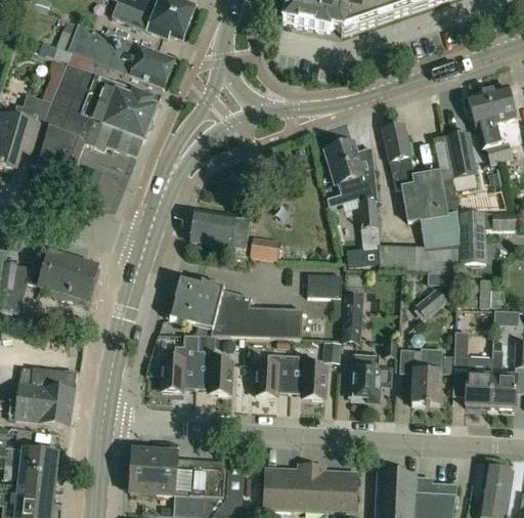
[(24,0),(23,5),(46,13),(50,1),(47,0),(24,0)]
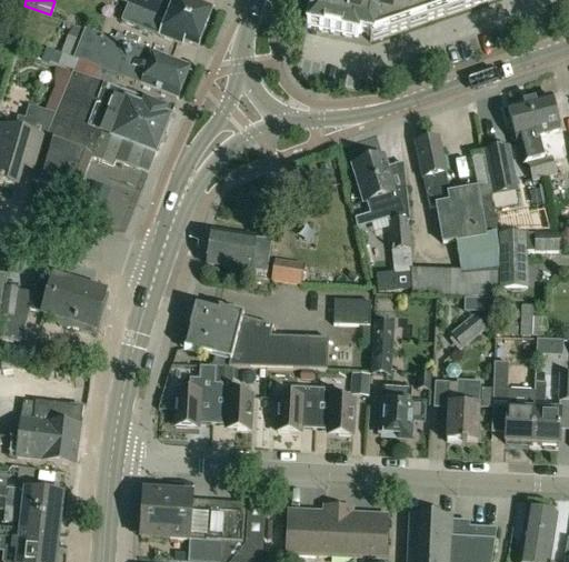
[(128,0),(121,18),(159,32),(159,33),(176,39),(177,34),(199,43),(213,4),(201,0),(128,0)]
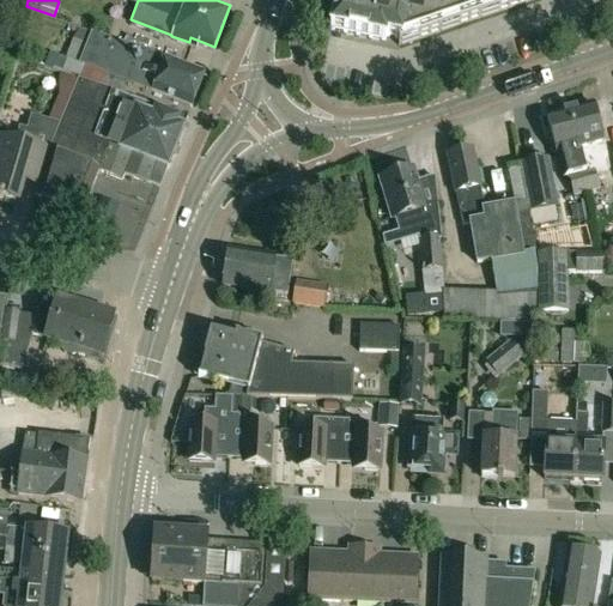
[(334,0),(329,25),(384,37),(386,34),(396,35),(399,41),(517,0),(334,0)]
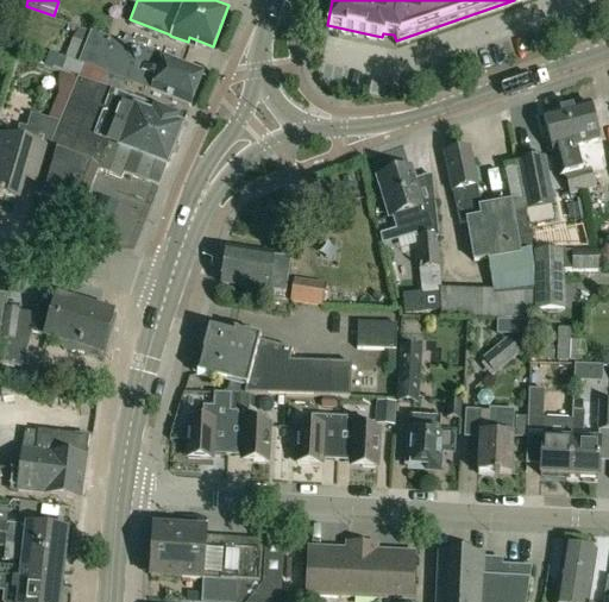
[(79,58),(192,102),(203,69),(171,56),(132,42),(89,29),(79,58)]
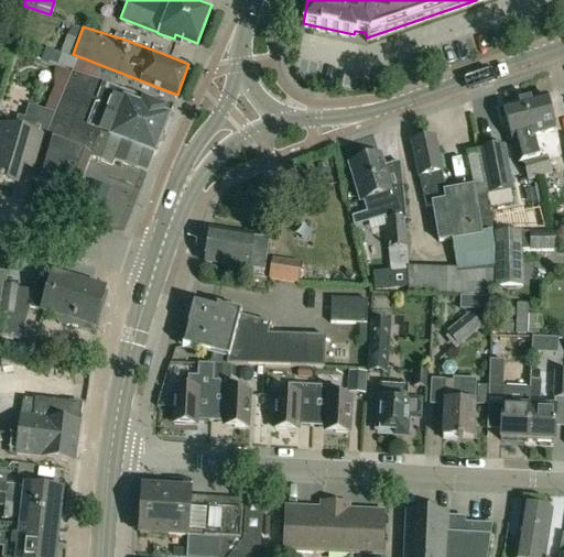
[(72,68),(55,110),(47,128),(45,135),(33,177),(77,193),(91,153),(112,162),(115,156),(137,165),(144,146),(154,151),(173,102),(72,68)]
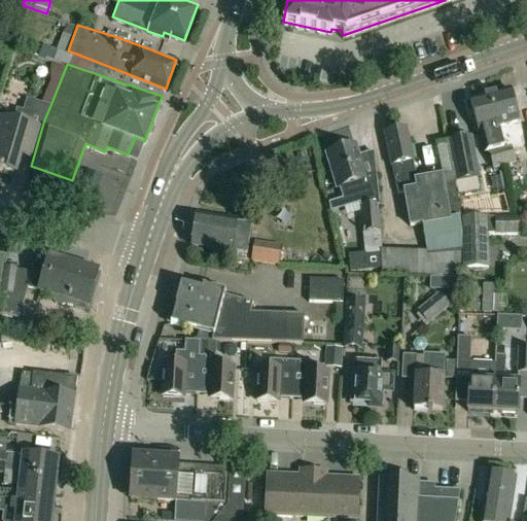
[(522,131),(519,117),(510,85),(496,90),(495,90),(490,91),(501,135),(502,135),(502,136),(522,131)]
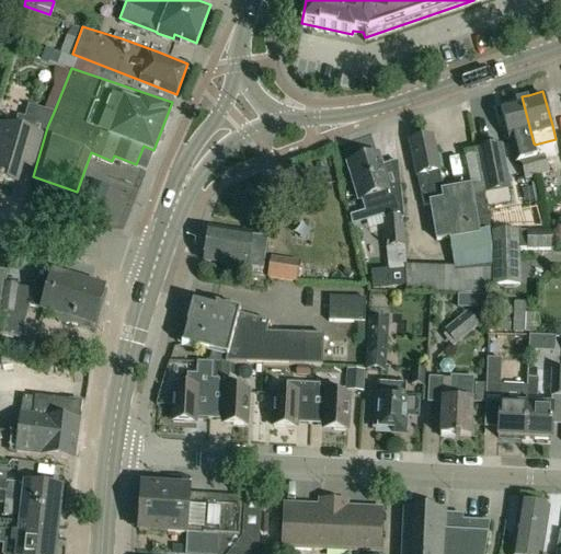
[(501,103),(510,137),(514,136),(518,149),(535,143),(534,143),(522,96),(516,97),(516,99),(501,103)]
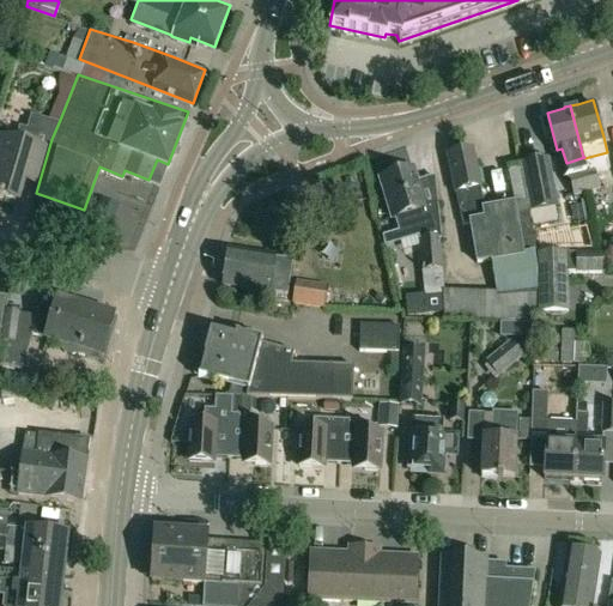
[(60,120),(32,111),(28,125),(19,122),(16,135),(2,133),(0,139),(0,192),(5,194),(5,193),(18,198),(31,155),(43,158),(46,147),(49,147),(52,139),(60,120)]
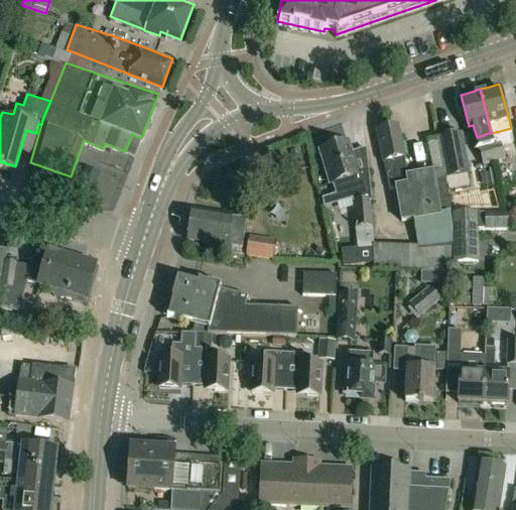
[(373,244),(375,265),(450,267),(450,255),(452,238),(452,225),(446,201),(449,201),(444,175),(432,177),(431,170),(408,174),(404,153),(398,122),(376,127),(383,158),(384,158),(389,186),(395,184),(401,218),(413,215),(418,243),(374,243),(373,243),(373,244)]
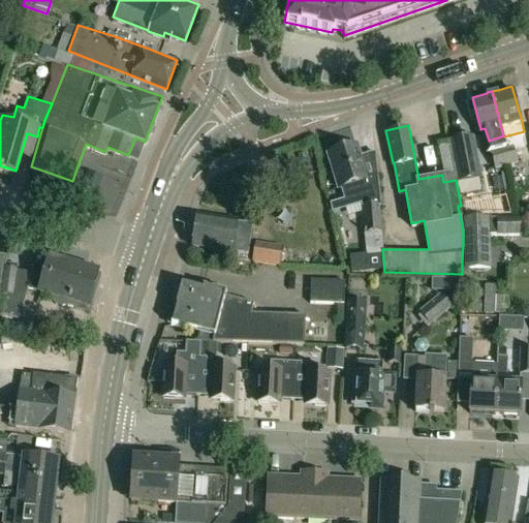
[(481,175),(473,133),(449,139),(458,180),(481,175)]
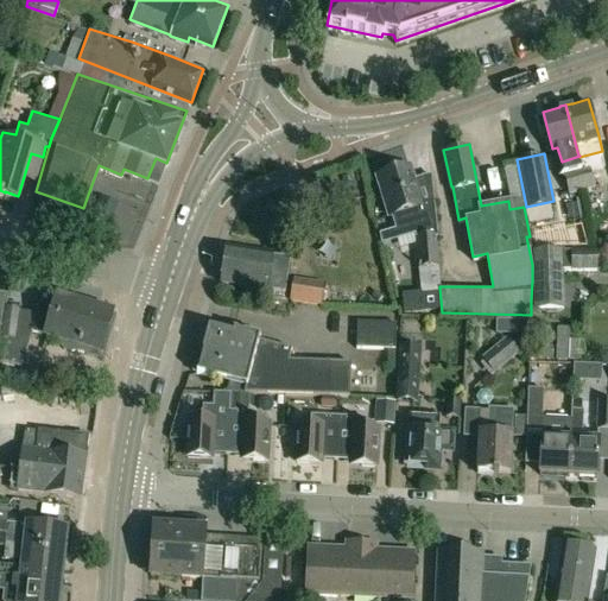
[(435,233),(437,232),(434,197),(420,201),(410,164),(396,169),(392,166),(384,169),(381,172),(378,174),(390,213),(392,212),(396,226),(412,221),(417,234),(419,263),(420,290),(439,288),(439,286),(441,286),(435,233)]
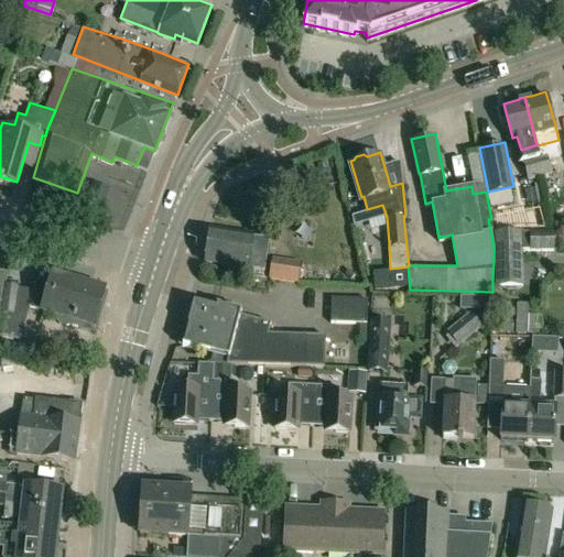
[(523,157),(529,175),(540,172),(535,154),(523,157)]
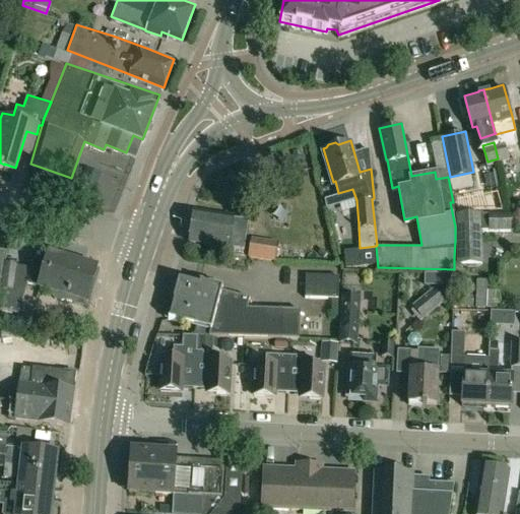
[(314,180),(315,163),(309,163),(306,215),(327,216),(329,181),(314,180)]
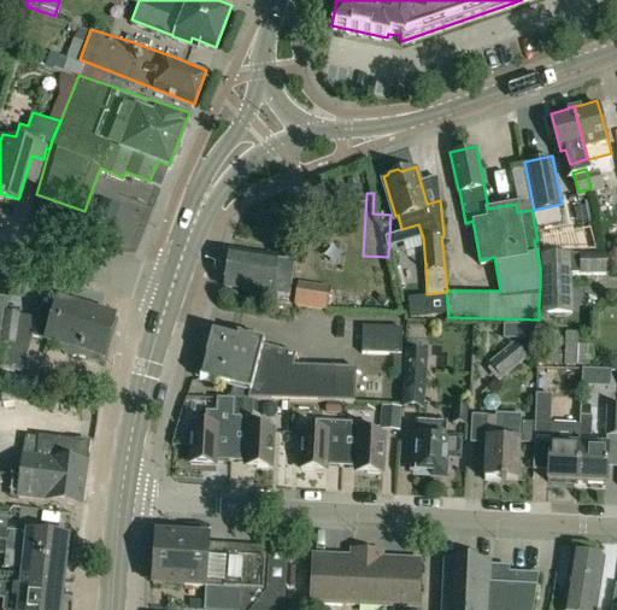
[(277,254),(230,247),(225,285),(271,292),(271,289),(285,292),(289,258),(276,256),(277,254)]
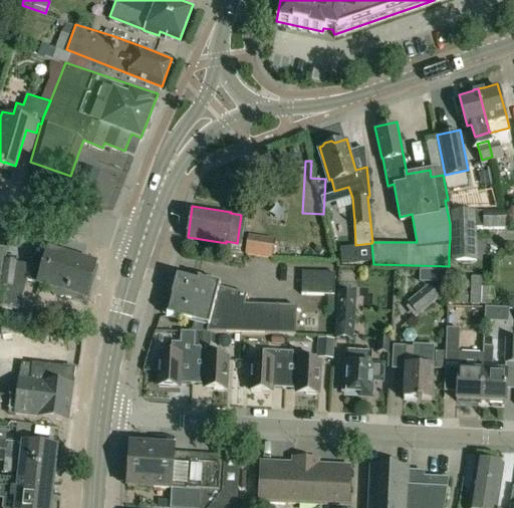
[(477,257),(476,225),(482,224),(482,226),(505,225),(504,208),(476,209),(476,208),(450,208),(451,258),(477,257)]
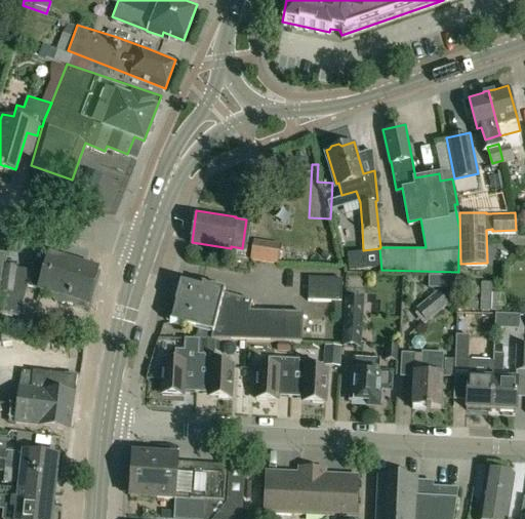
[(250,255),(277,261),(280,242),(253,238),(250,255)]
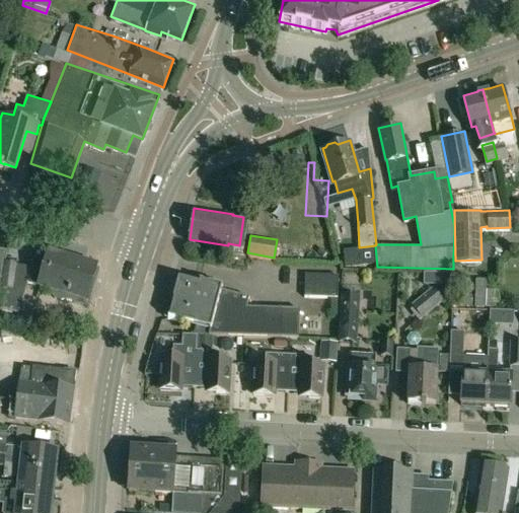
[(62,298),(64,296),(87,303),(90,292),(88,289),(91,279),(94,278),(98,267),(36,248),(27,280),(52,288),(52,291),(55,296),(62,298)]
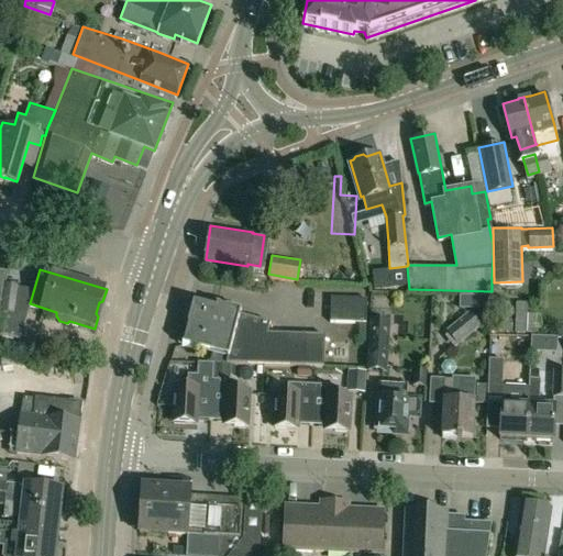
[(7,277),(7,284),(2,309),(14,310),(19,278),(7,277)]
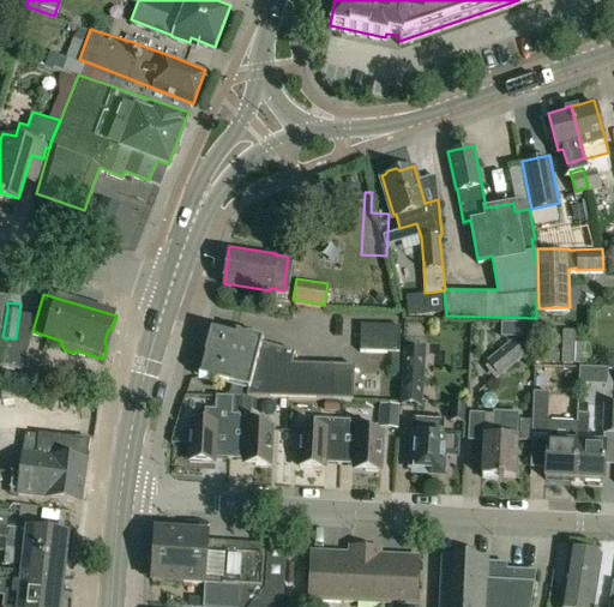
[(534,319),(501,319),(501,332),(534,334),(534,319)]
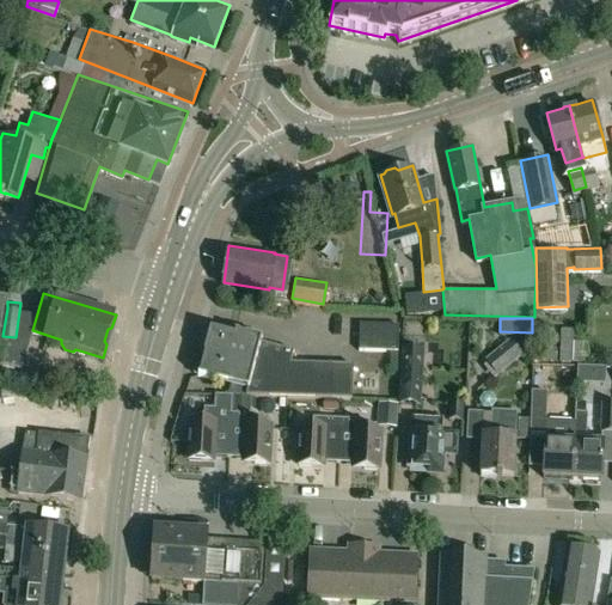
[(399,321),(359,321),(359,346),(398,347),(399,321)]
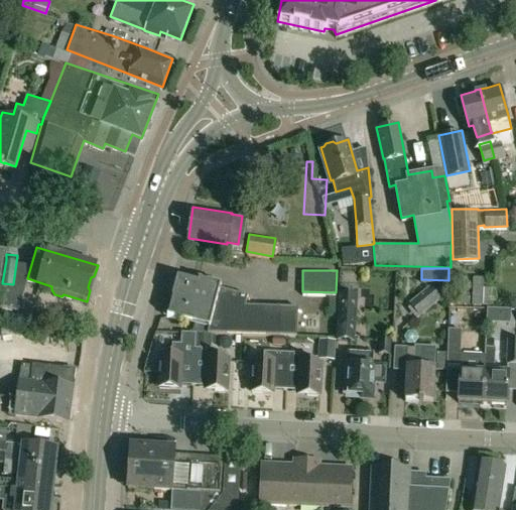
[(495,301),(496,284),(484,283),(484,274),(473,273),(471,300),(495,301)]
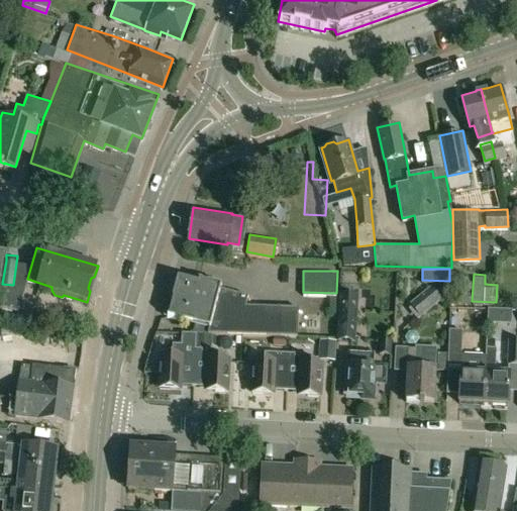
[(208,332),(298,335),(299,306),(282,305),(282,306),(245,305),(248,294),(220,287),(221,283),(191,275),(190,280),(177,276),(167,315),(189,321),(190,317),(210,322),(208,332)]
